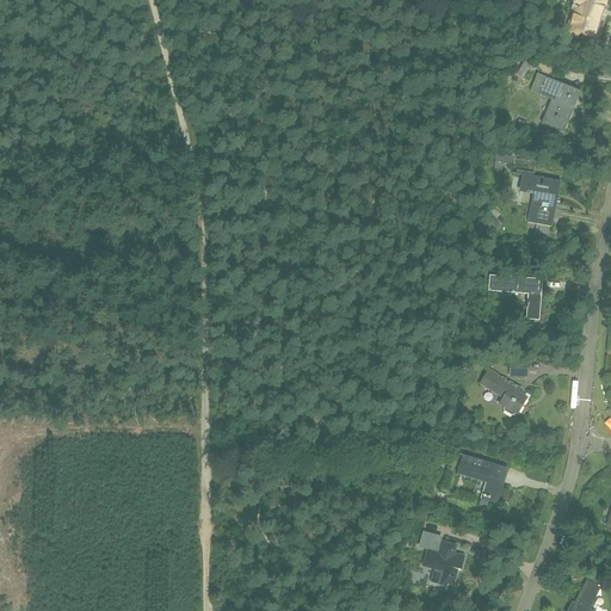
[(594,38),(605,0),(574,0),(572,8),(563,36),(578,39),(580,34),(594,38)]
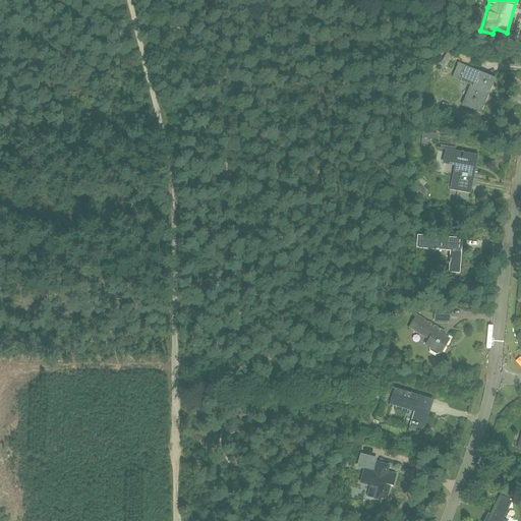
[(481,113),(496,79),(458,63),(452,77),(471,85),(462,105),(481,113)]
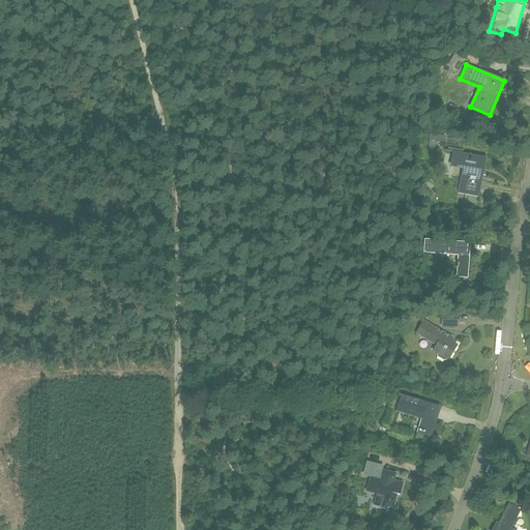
[(478,198),(487,158),(463,153),(463,151),(449,148),(448,152),(452,152),(450,164),(463,167),(458,194),(478,198)]
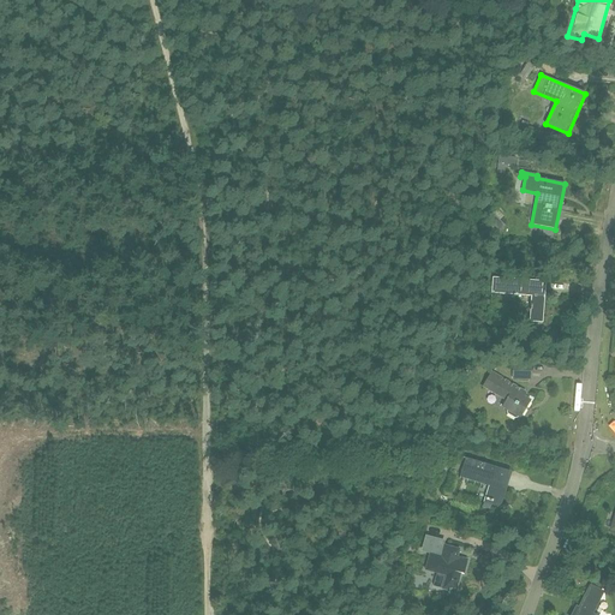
[(542,323),(545,282),(493,278),(491,293),(531,297),(529,322),(542,323)]
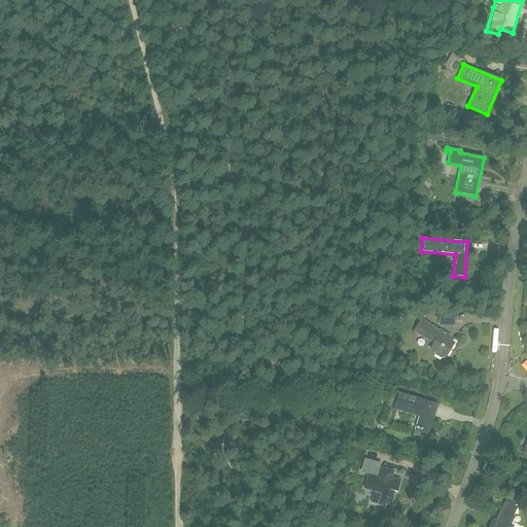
[(455,325),(455,312),(438,312),(438,325),(455,325)]
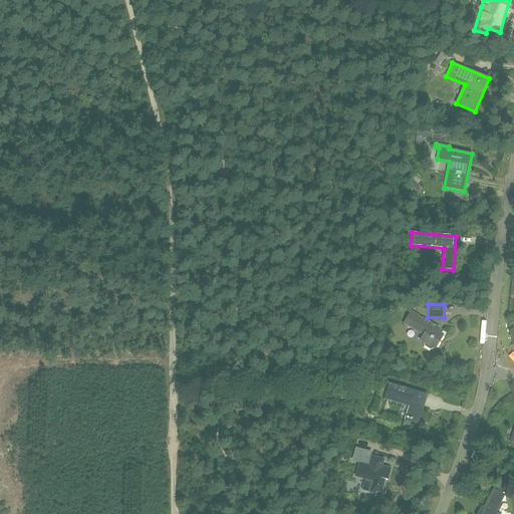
[(411,311),(404,323),(424,335),(421,340),(425,342),(424,344),(424,346),(431,349),(433,349),(433,348),(435,349),(444,335),(437,331),(439,328),(411,311)]
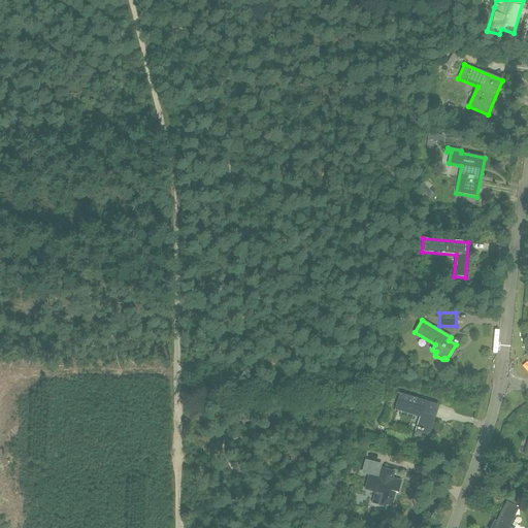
[(429,433),(437,407),(425,403),(425,401),(400,394),(396,408),(422,417),(418,430),(429,433)]
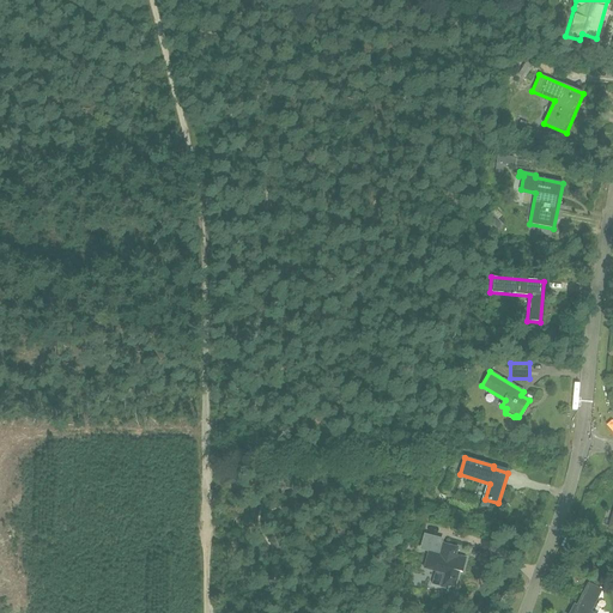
[(450,546),(443,544),(439,556),(429,552),(424,569),(435,572),(431,584),(441,588),(447,590),(447,592),(448,593),(449,589),(454,590),(459,572),(462,572),(467,558),(456,554),(459,548),(450,546)]
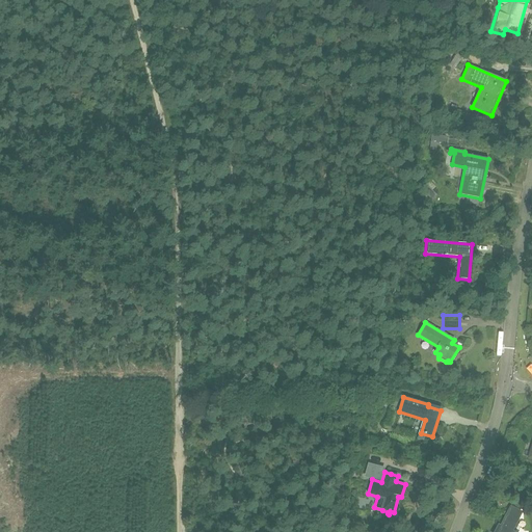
[(511,531),(522,512),(511,507),(501,527),(499,525),(495,531),(511,531)]
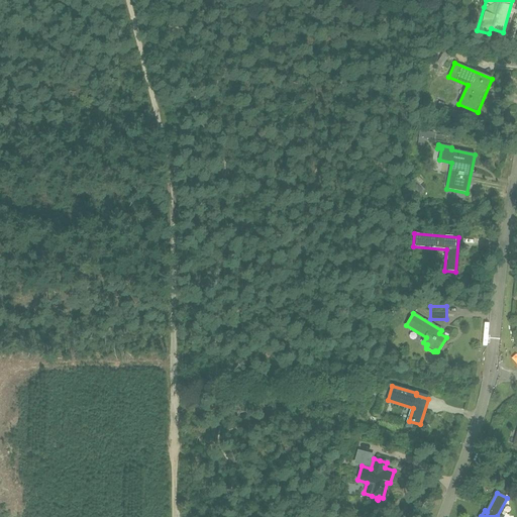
All buildings are outlined.
